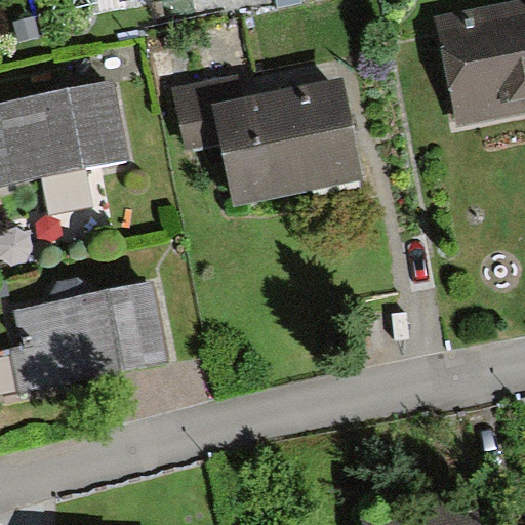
[(524,6),(436,22),(452,123),(524,111),(524,6)]
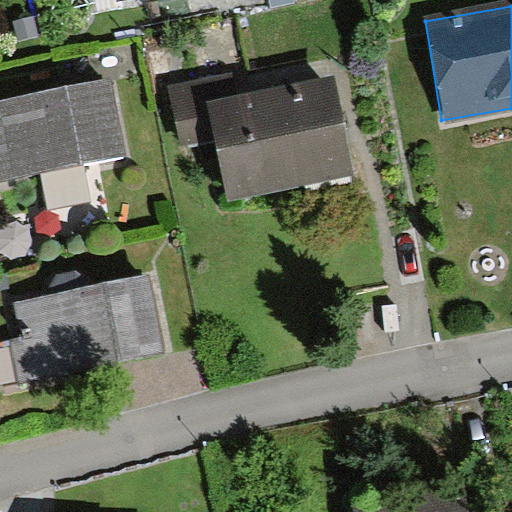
[(356,169),(337,77),(237,97),(233,78),(170,91),(180,141),(217,134),(229,194),(356,169)]
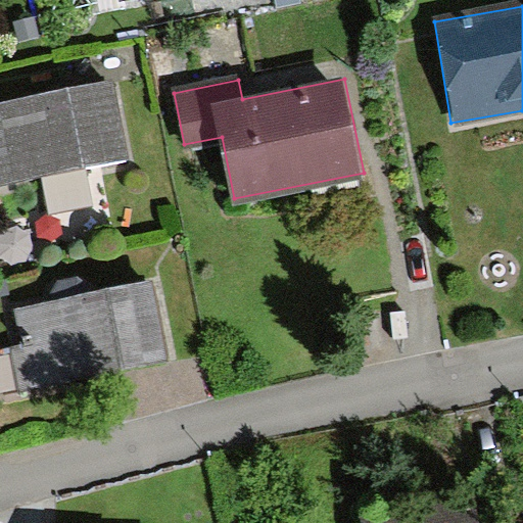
[(0,183),(130,158),(115,83),(0,104),(0,183)]
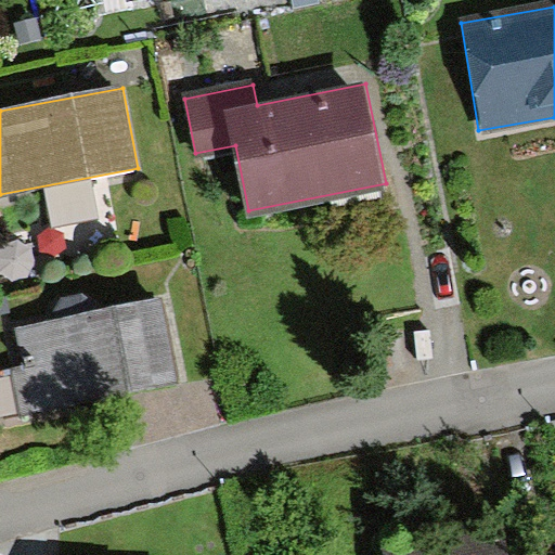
[(0,416),(180,382),(163,295),(13,324),(21,368),(0,372),(0,416)]
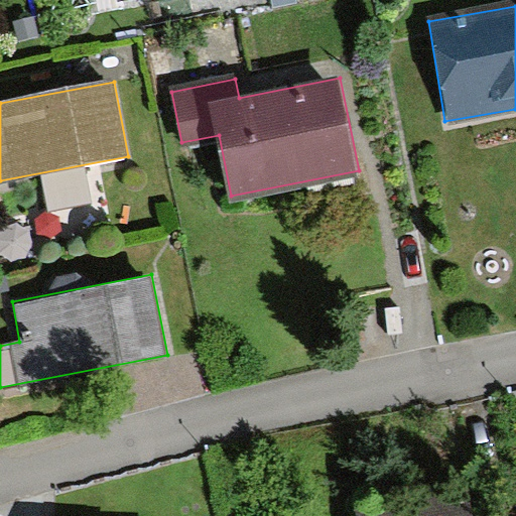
[(458,515),(456,497),(356,511),(356,515),(458,515)]
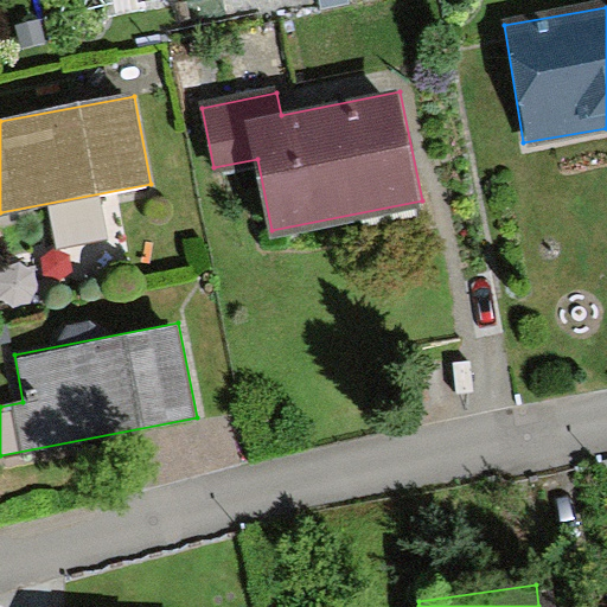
All buildings are outlined.
